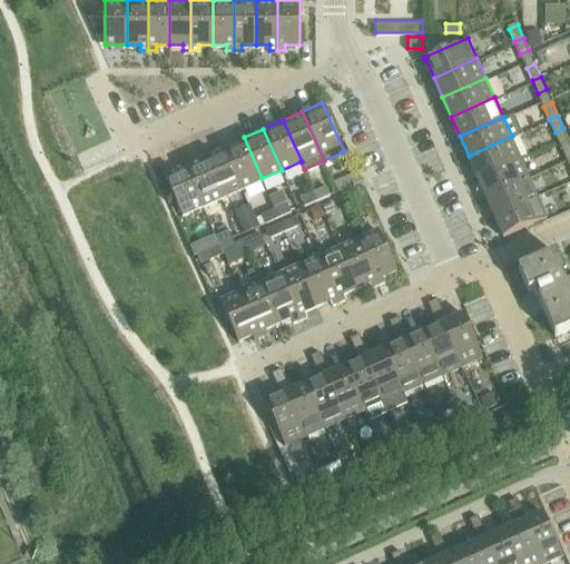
[(469,156),(478,175),(520,156),(512,136),(469,156)]
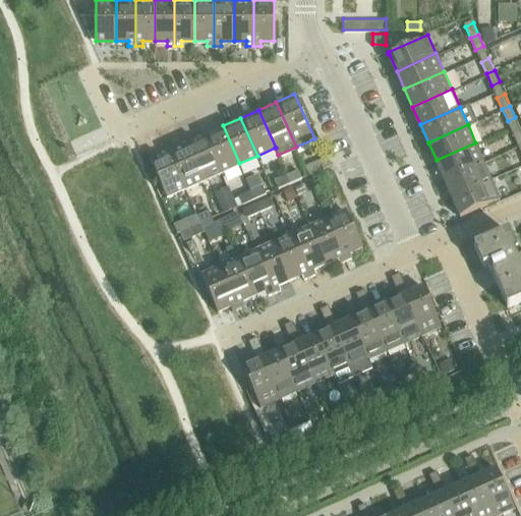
[(223,125),(205,133),(222,171),(239,163),(223,125)]
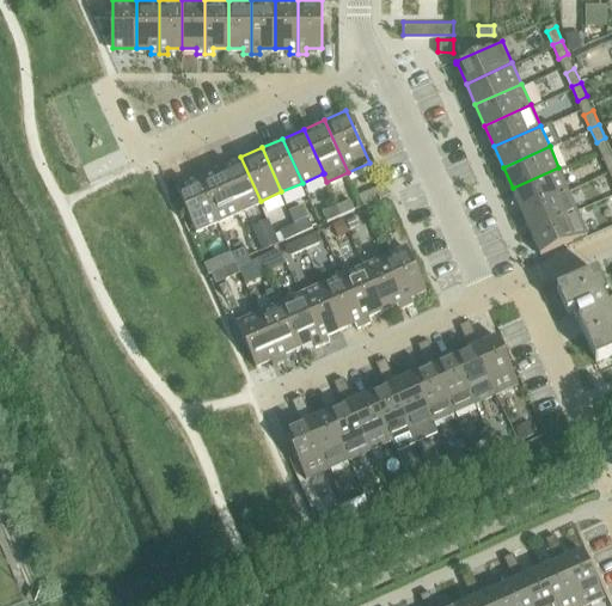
[(219,166),(239,210),(261,201),(240,157),(219,166)]
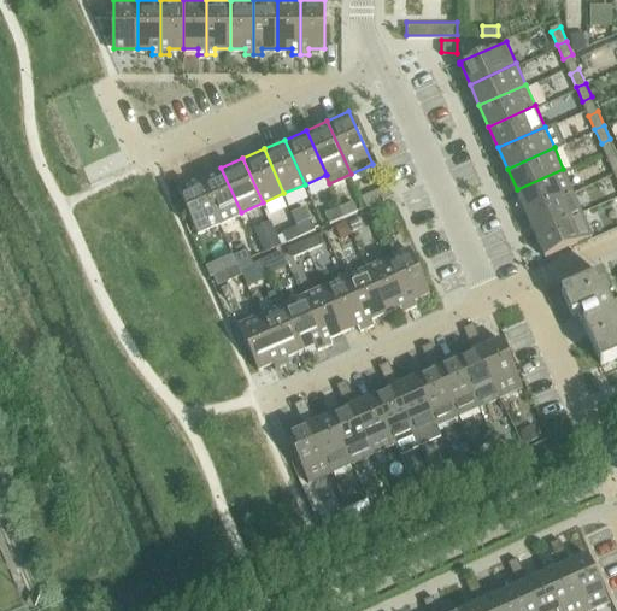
[(241,212),(221,168),(200,177),(219,222),(241,212)]
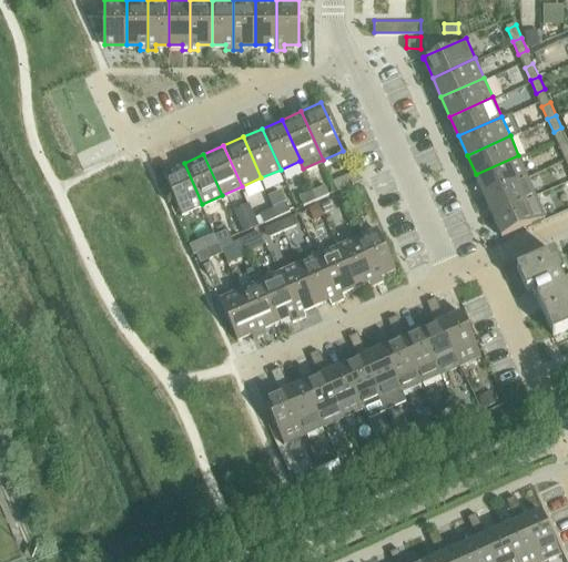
[(476,174),(484,194),(527,174),(518,155),(476,174)]
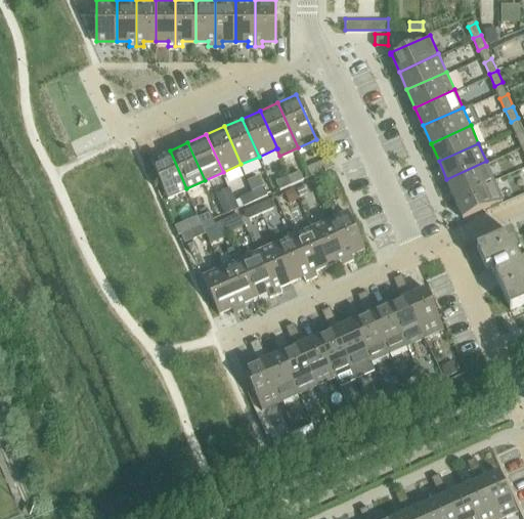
[(186,188),(170,150),(150,159),(168,197),(186,188)]
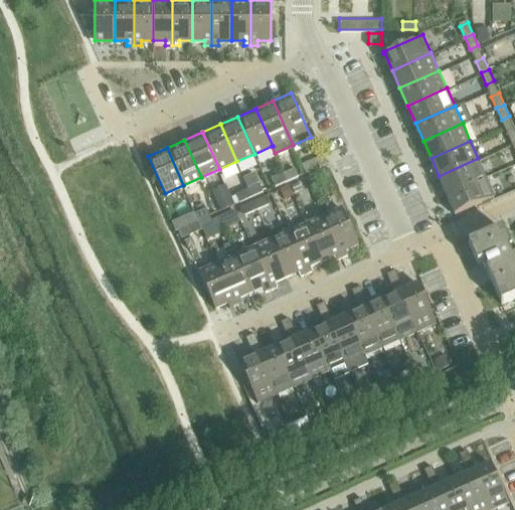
[(439,176),(447,194),(486,176),(478,158),(439,176)]
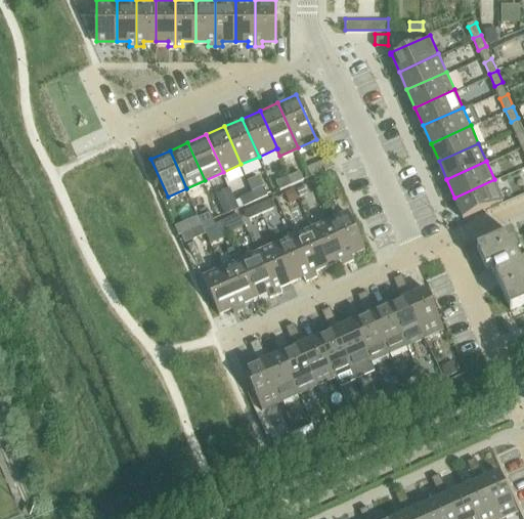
[(288,174),(292,182),(304,177),(301,169),(288,174)]
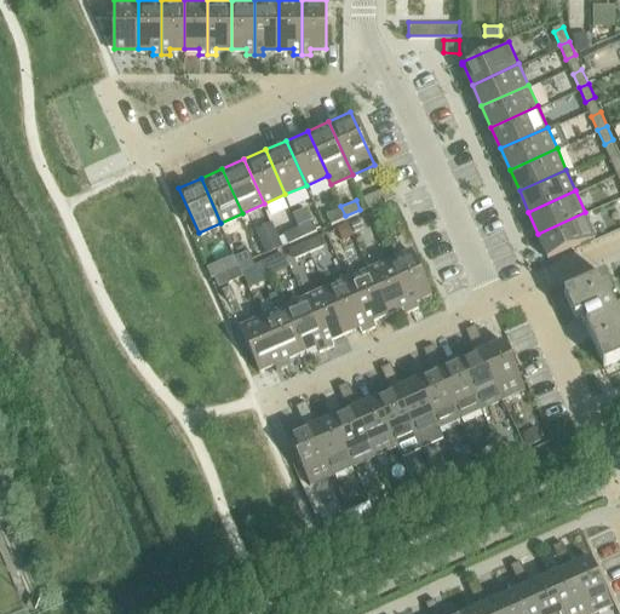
[(345,216),(340,206),(327,212),(331,222),(345,216)]
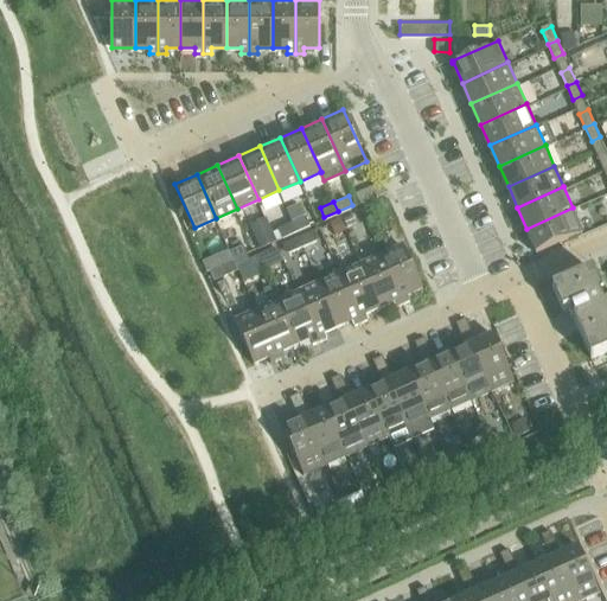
[(573,208),(526,229),(536,249),(535,249),(536,250),(582,230),(573,208)]
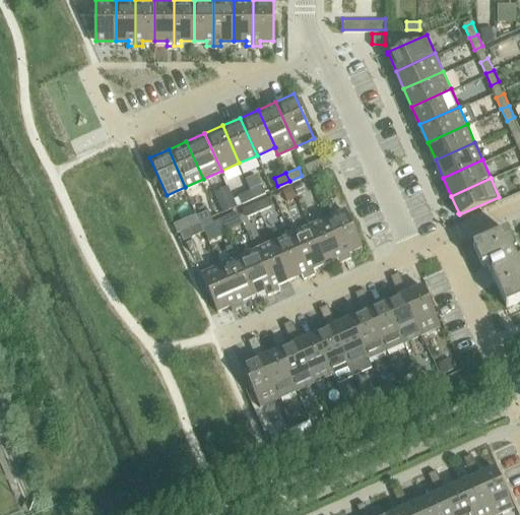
[(250,189),(254,197),(266,191),(263,184),(250,189)]
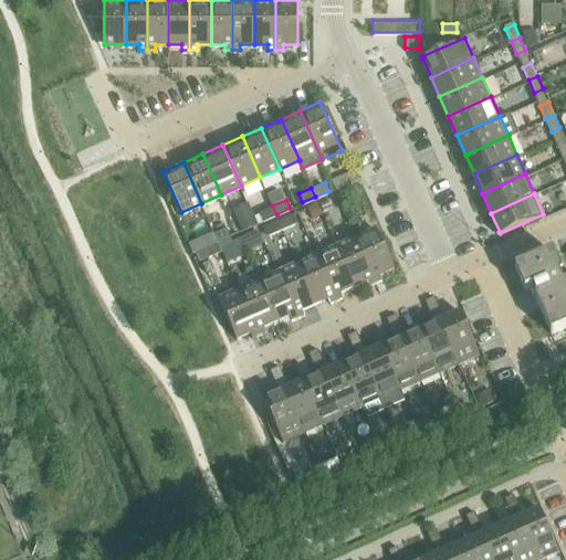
[(258,224),(253,214),(248,201),(233,208),(243,230),(258,224)]
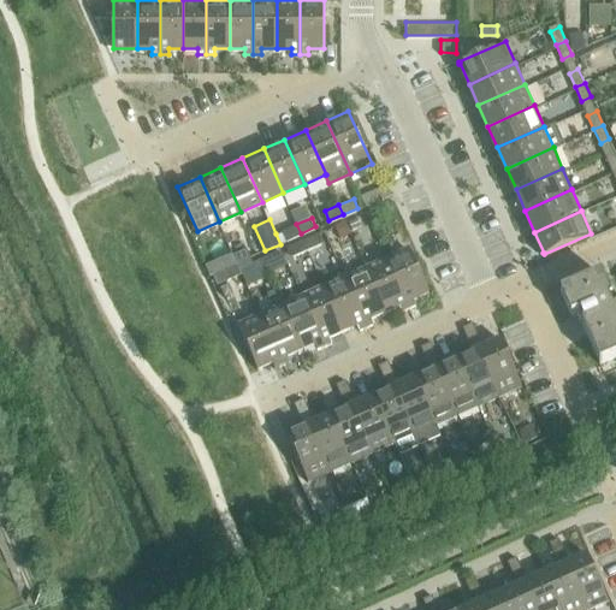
[(301,234),(296,224),(284,230),(288,240),(301,234)]
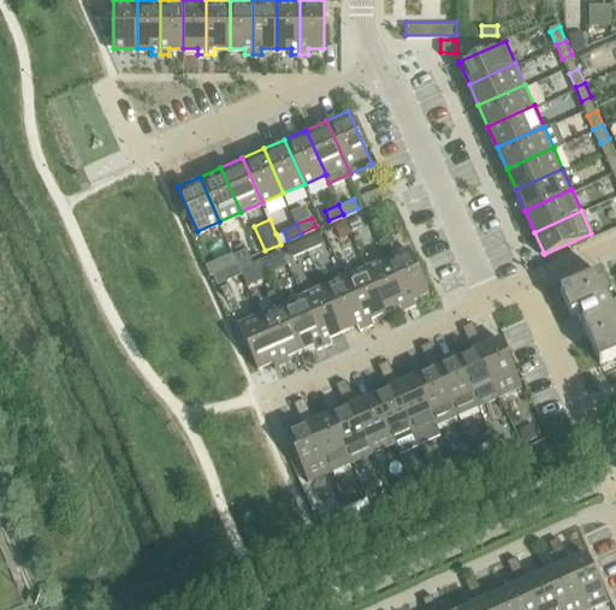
[(303,240),(308,249),(325,242),(320,231),(303,240)]
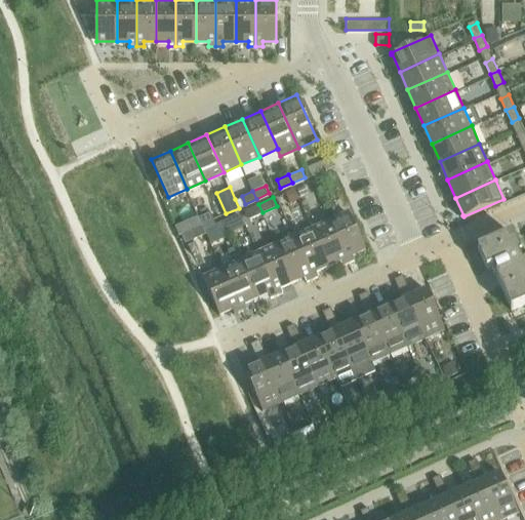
[(263,212),(258,204),(245,209),(249,217),(263,212)]
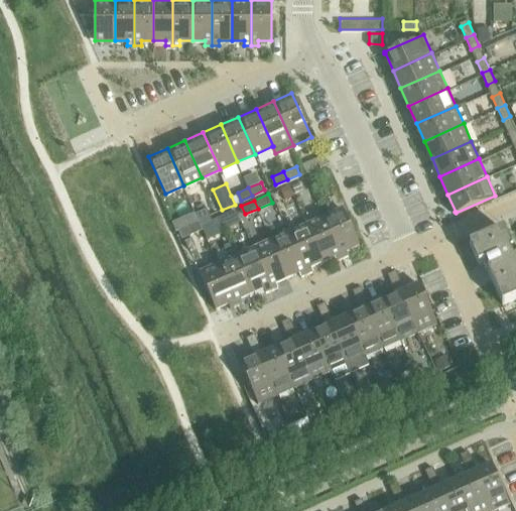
[(196,212),(200,219),(211,214),(215,213),(212,205),(196,212)]
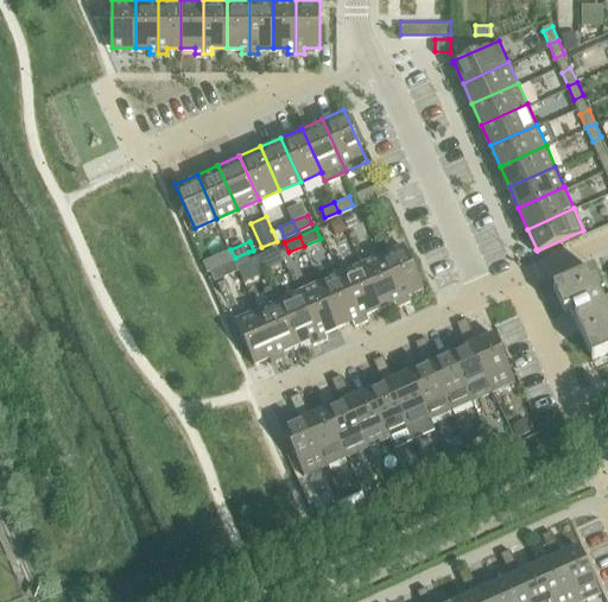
[(381,253),(404,302),(411,298),(409,293),(423,286),(404,242),(381,253)]
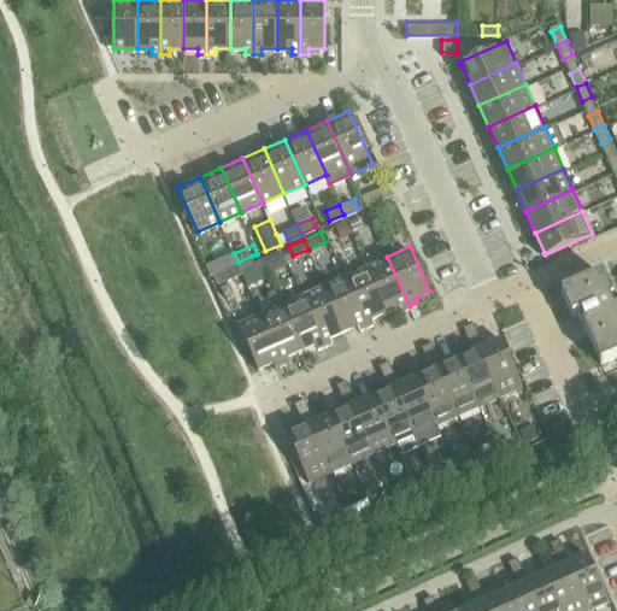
[(268,271),(287,263),(281,250),(262,258),(268,271)]
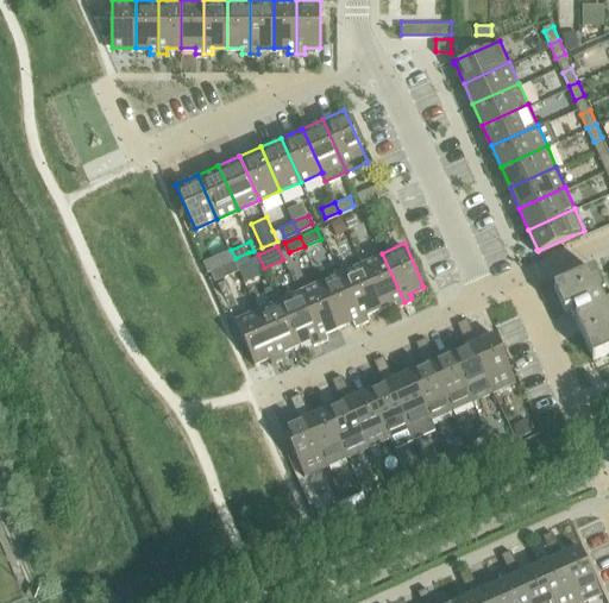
[(236,258),(231,250),(231,249),(205,259),(209,270),(214,268),(227,262),(236,258)]
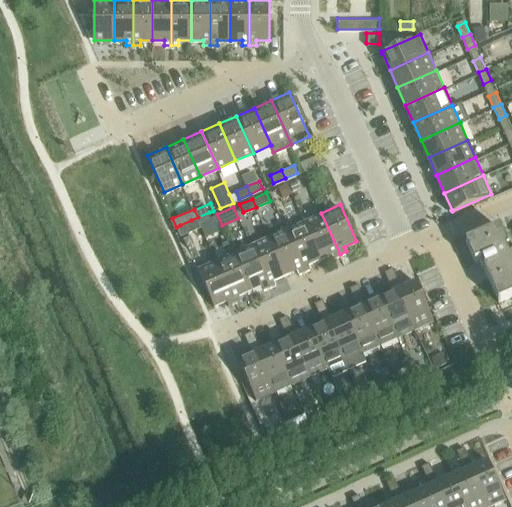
[(209,212),(198,217),(201,225),(212,220),(209,212)]
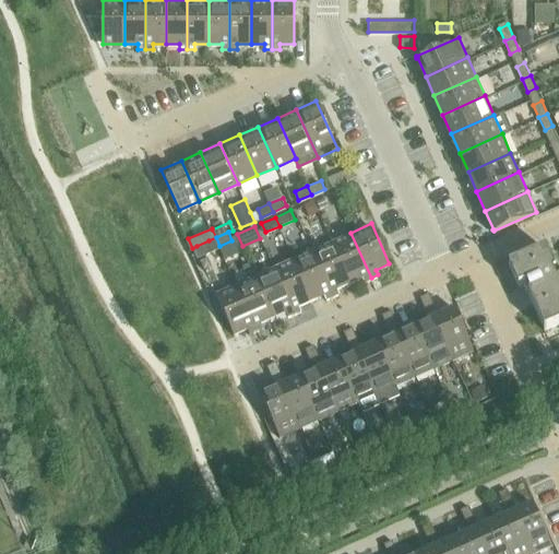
[(332,240),(349,281),(361,275),(364,281),(371,278),(351,233),(332,240)]
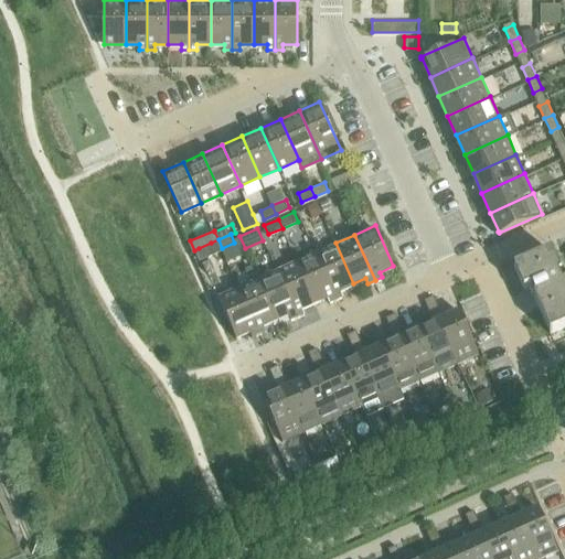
[(211,243),(199,248),(202,257),(214,251),(211,243)]
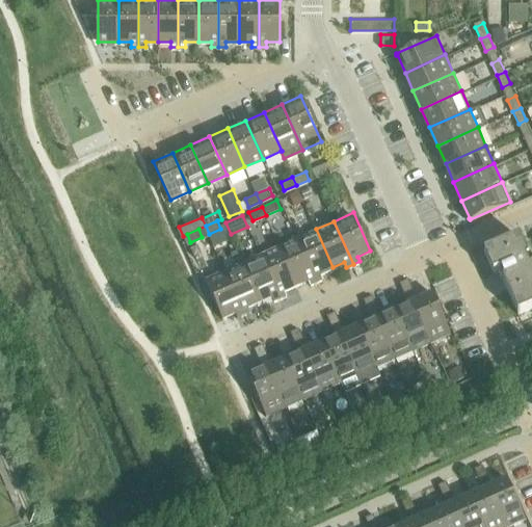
[(316,229),(297,237),(317,281),(323,278),(321,272),(333,267),(316,229)]
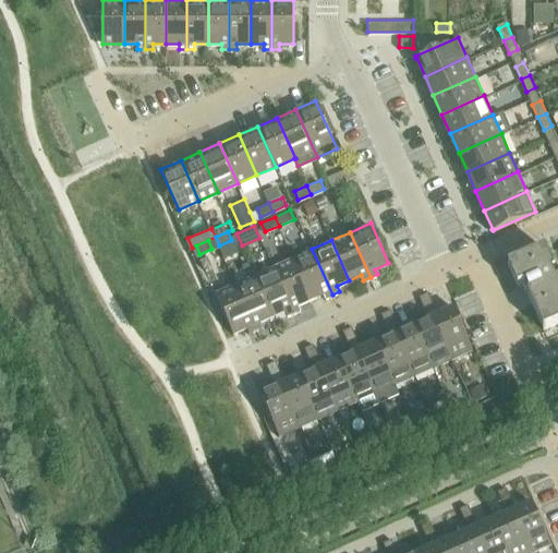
[(528,291),(544,328),(557,321),(557,276),(556,277),(552,269),(555,268),(545,245),(508,262),(518,286),(525,283),(529,290),(528,291)]
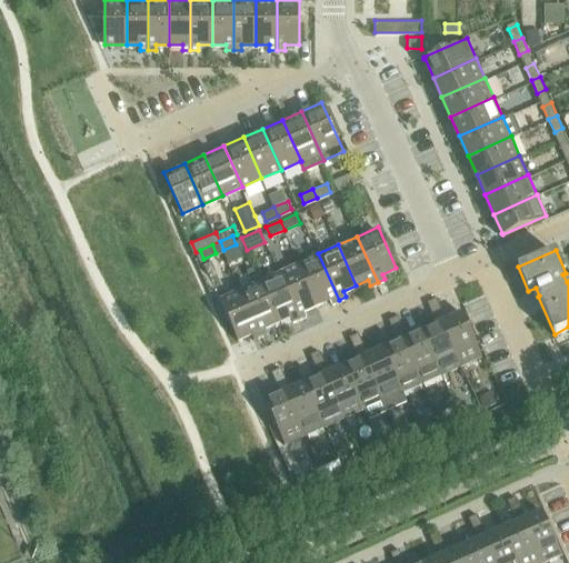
[(299,262),(317,303),(329,298),(331,303),(339,300),(318,253),(299,262)]
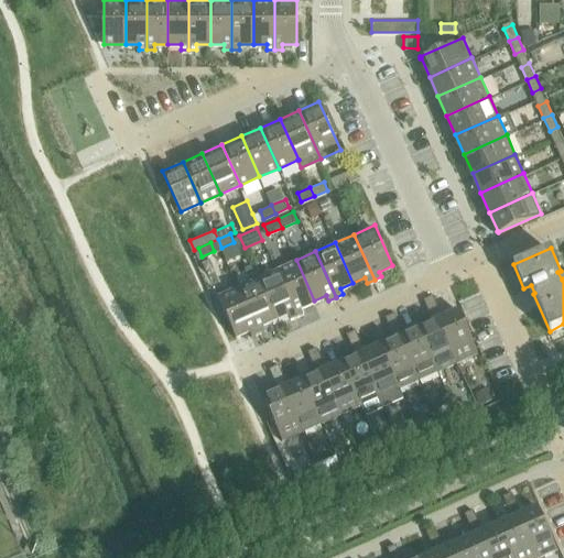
[(277,269),(297,315),(304,312),(302,306),(314,301),(296,260),(277,269)]
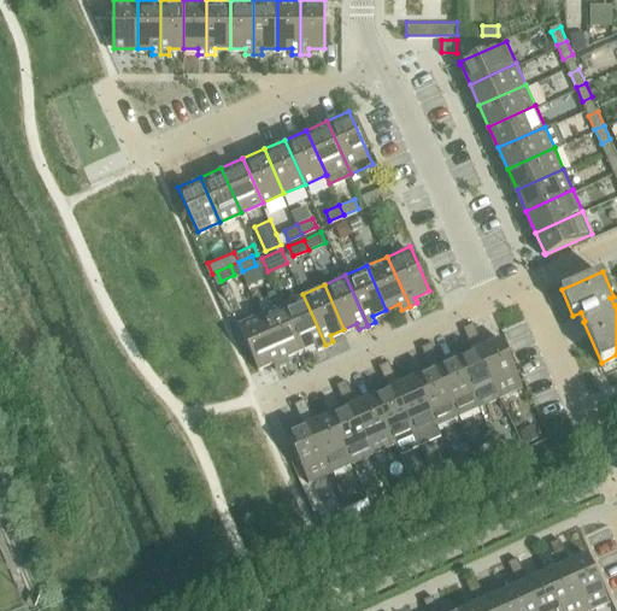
[(275,306),(260,313),(283,363),(291,359),(288,354),(301,348),(282,304),(281,304),(275,288),(268,292),(275,306)]
